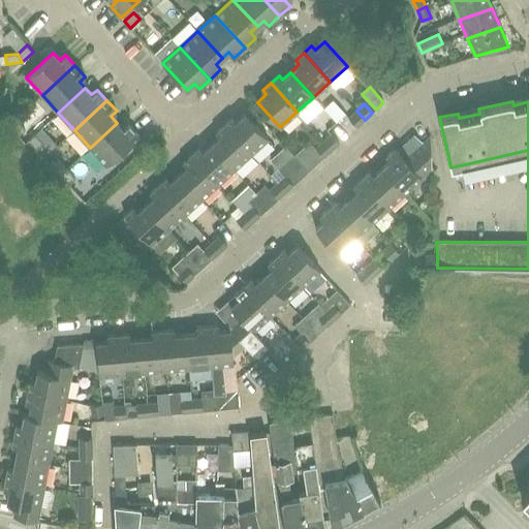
[(365,120),(356,111),(348,118),(358,127),(365,120)]
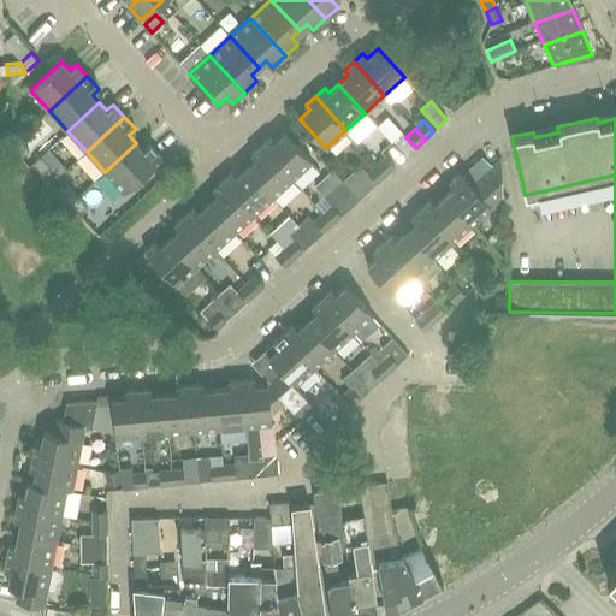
[(261,146),(292,179),(312,161),(285,132),(276,142),(271,137),(261,146)]
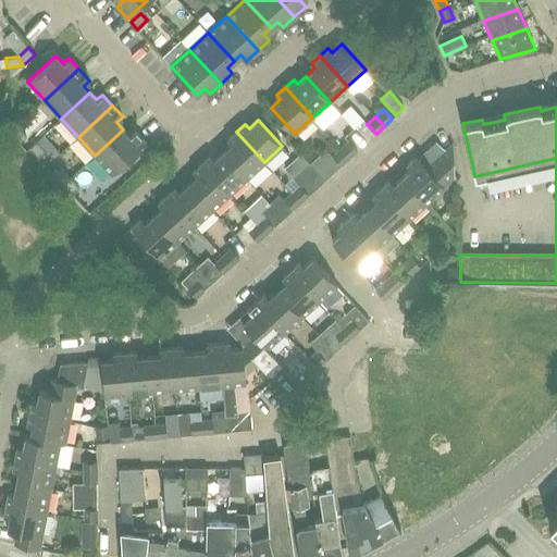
[(16,125),(10,132),(20,143),(26,136),(16,125)]
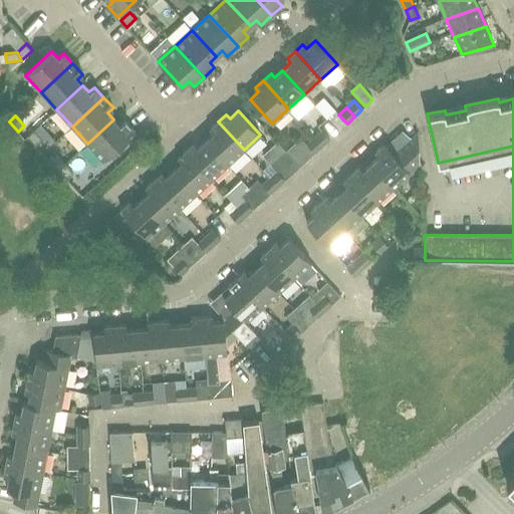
[(113,119),(87,144),(103,161),(135,132),(124,120),(119,125),(113,119)]
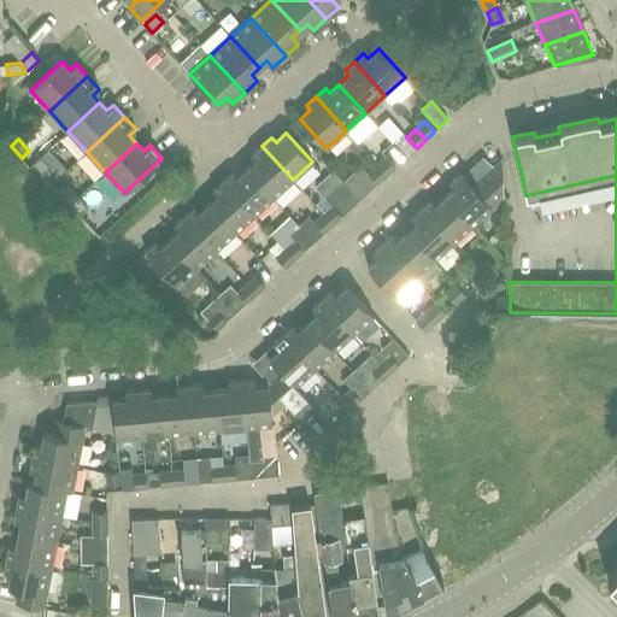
[(257,159),(247,168),(274,197),(293,180),(262,146),(252,154),(257,159)]
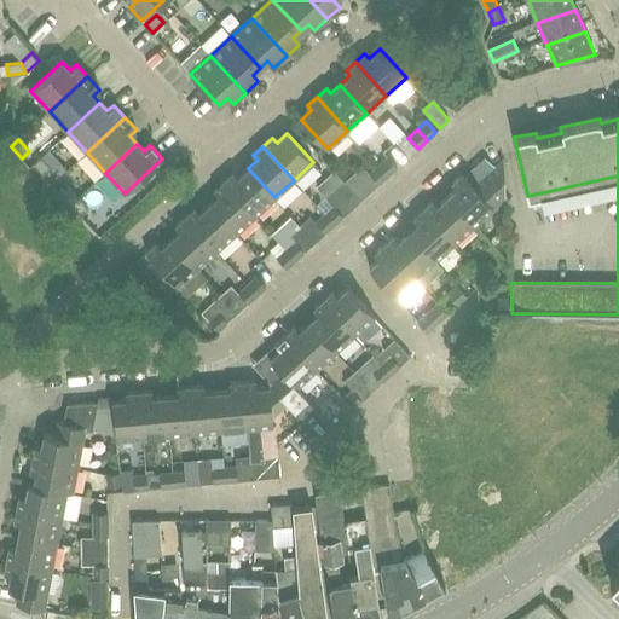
[(33,163),(44,175),(51,168),(41,157),(33,163)]
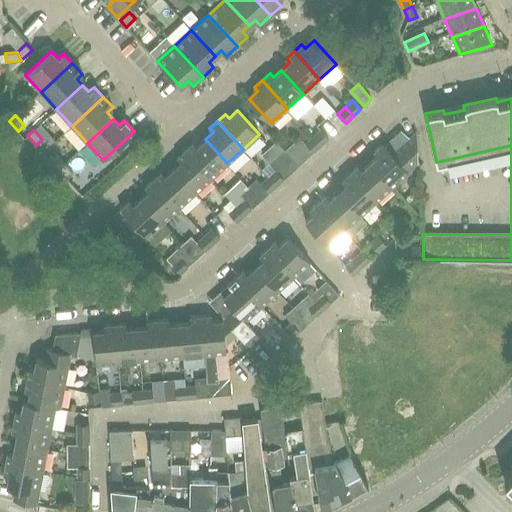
[(320,130),(313,136),(321,145),(328,138),(320,130)]
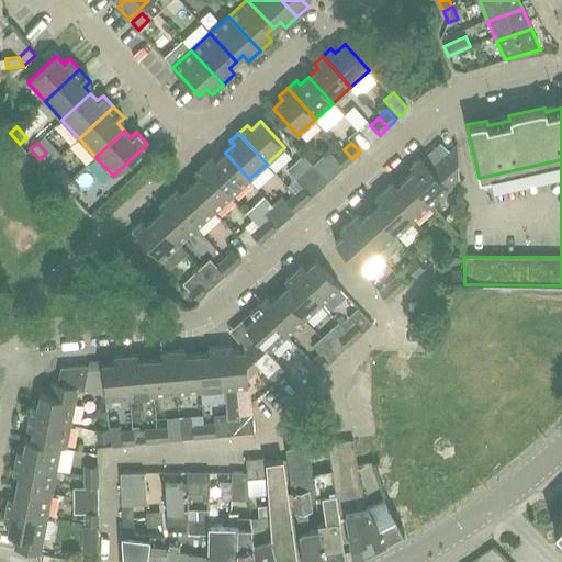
[(439,144),(422,160),(430,169),(448,153),(439,144)]
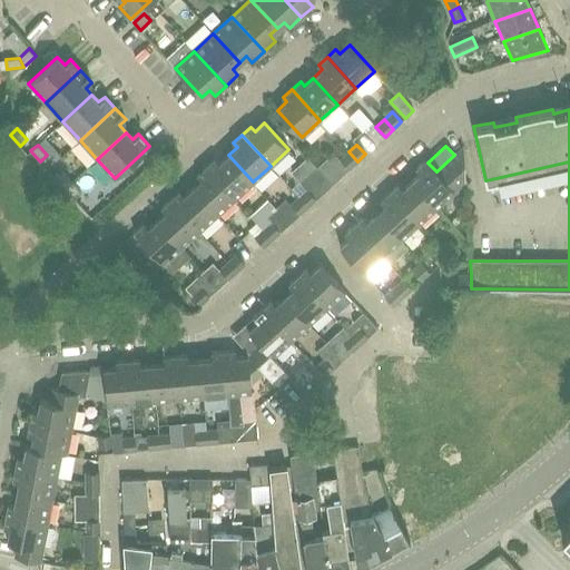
[(421,173),(411,180),(436,208),(465,182),(463,147),(454,155),(436,172),(428,163),(425,159),(416,168),(421,173)]
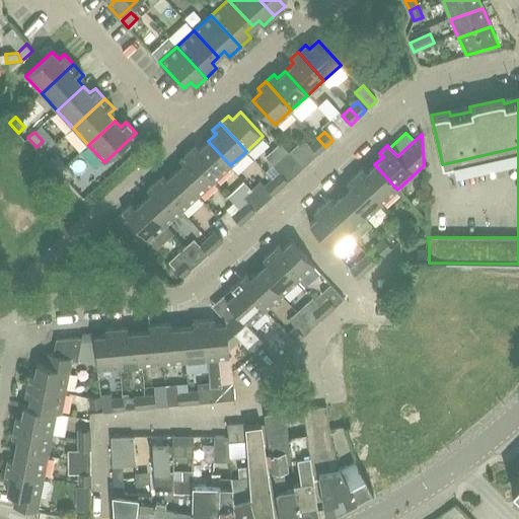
[(317,138),(309,145),(317,154),(325,147),(317,138)]
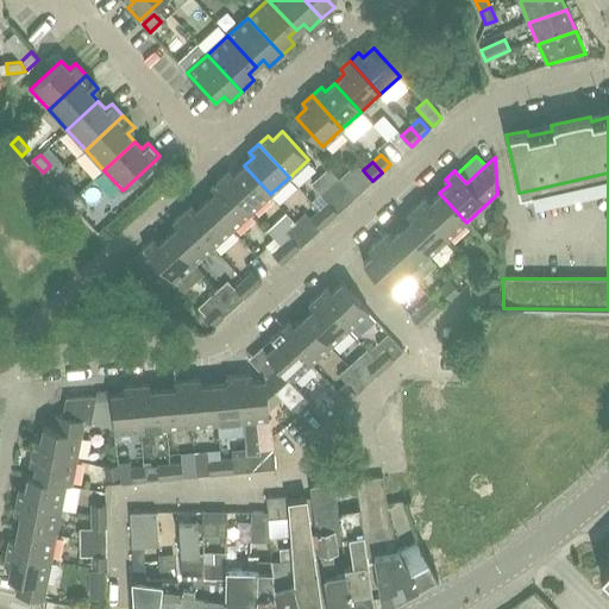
[(230,170),(220,179),(251,212),(270,194),(244,165),(234,175),(230,170)]
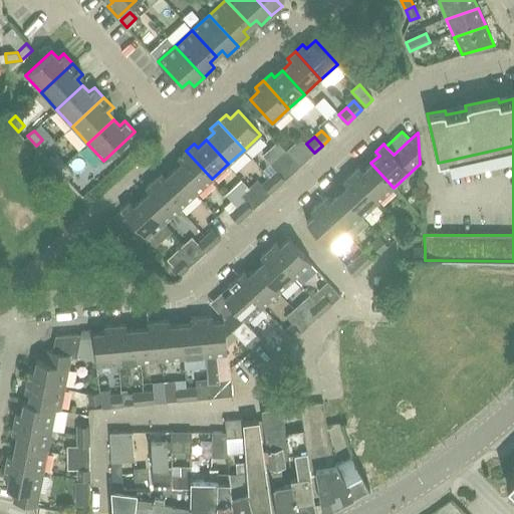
[(286,152),(300,167),(314,153),(306,144),(304,142),(297,142),(286,152)]
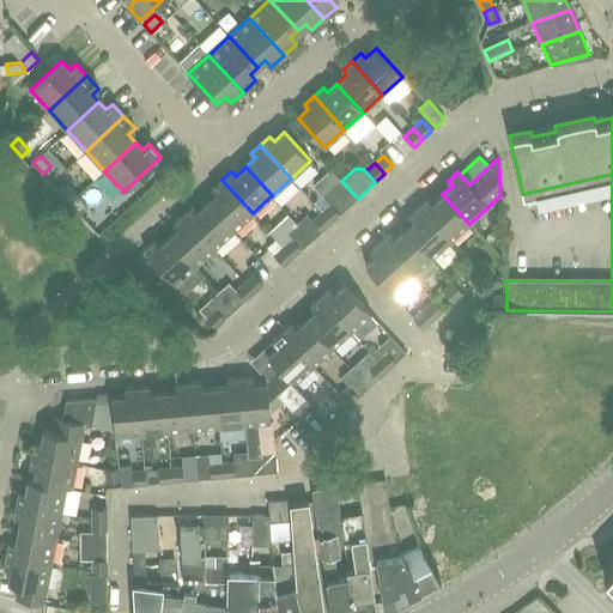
[(253,213),(222,180),(212,188),(217,193),(207,201),(234,231),(253,213)]
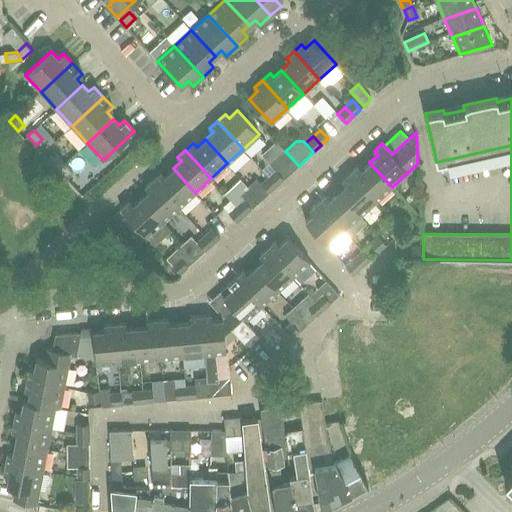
[(276,170),(268,177),(276,186),(299,166),(285,151),(285,150),(270,163),(276,170)]
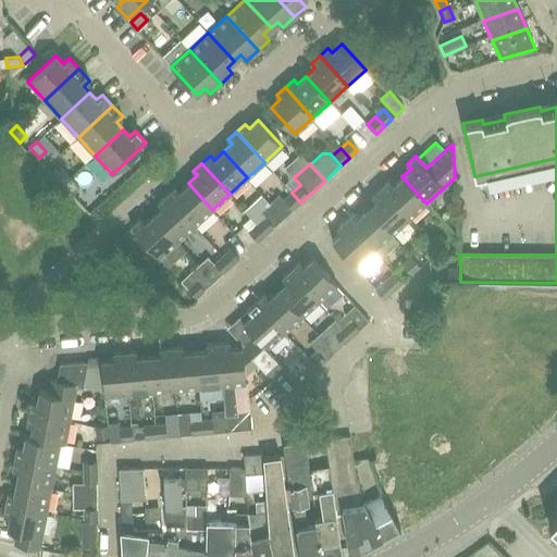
[(61,168),(53,174),(63,184),(71,177),(61,168)]
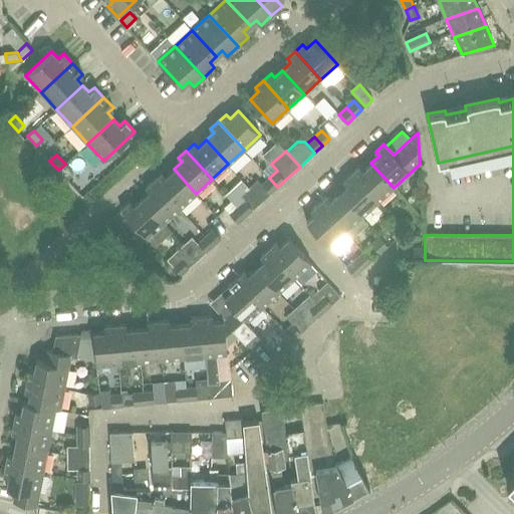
[(351,174),(377,202),(394,188),(370,163),(362,171),(359,167),(351,174)]
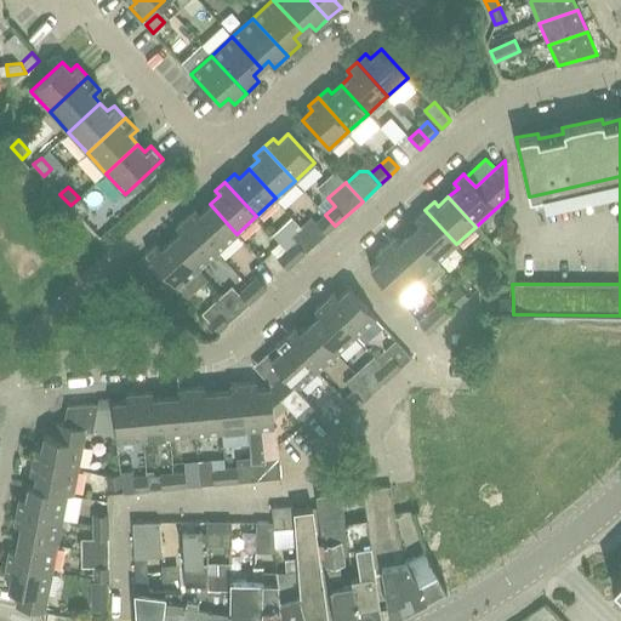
[(89,209),(79,198),(70,205),(80,216),(89,209)]
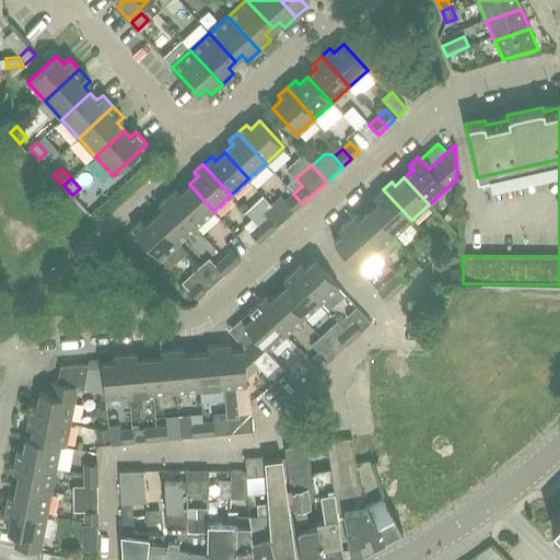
[(176,188),(167,196),(196,226),(213,211),(189,184),(181,193),(176,188)]
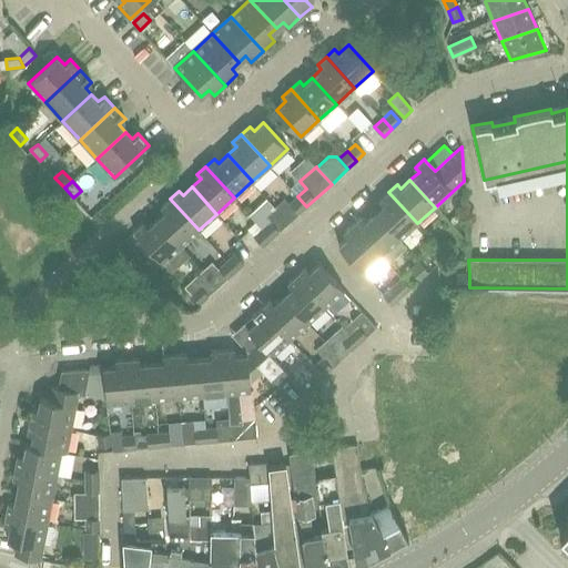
[(384,204),(375,212),(399,240),(401,237),(411,247),(424,236),(414,225),(417,223),(388,192),(379,200),(384,204)]
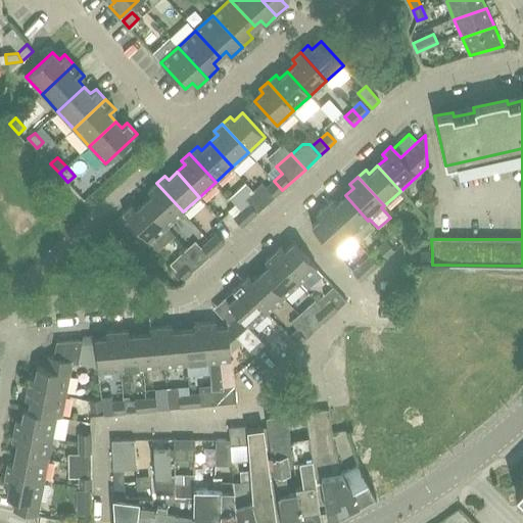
[(267,188),(275,197),(282,190),(274,181),(267,188)]
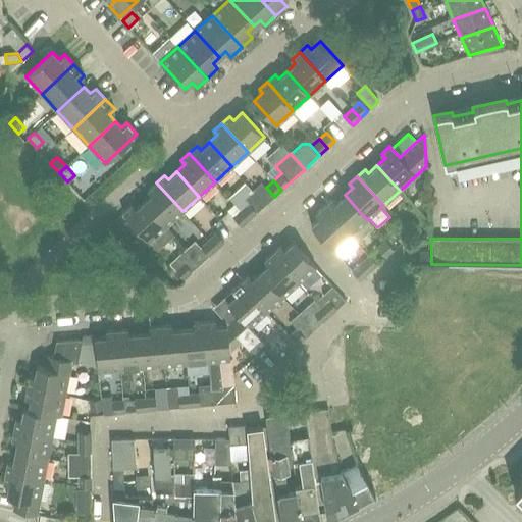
[(152,194),(144,202),(166,226),(183,211),(156,183),(148,190),(152,194)]
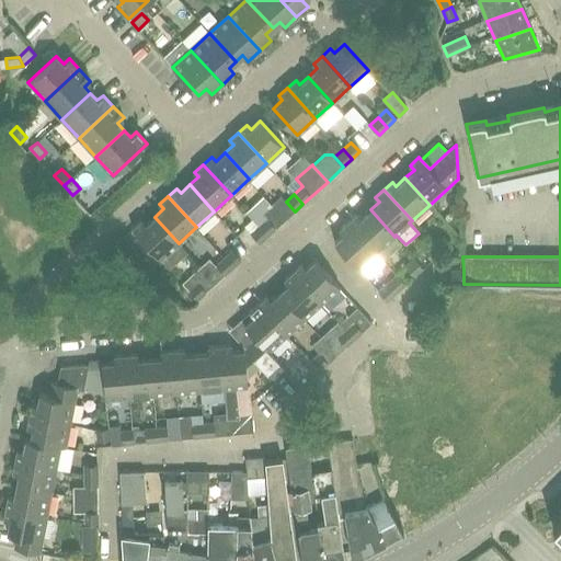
[(276,228),(285,219),(272,205),(262,214),(267,218),(276,228)]
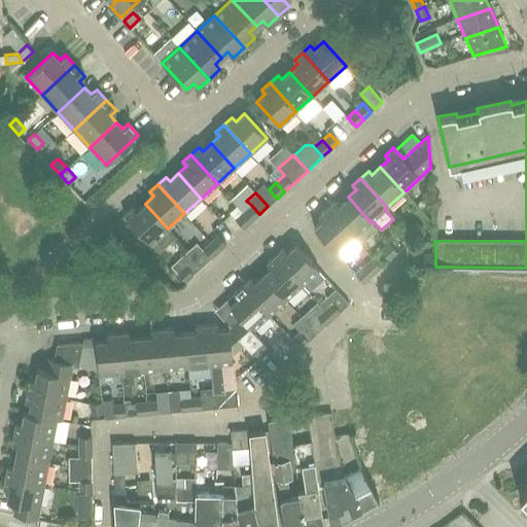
[(336,201),(327,208),(354,237),(359,243),(376,229),(371,222),(348,197),(339,205),(336,201)]
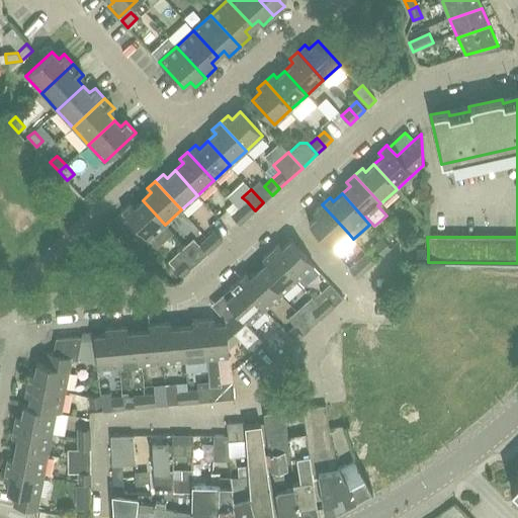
[(165,225),(143,200),(135,207),(131,203),(122,211),(156,247),(172,233),(165,225)]
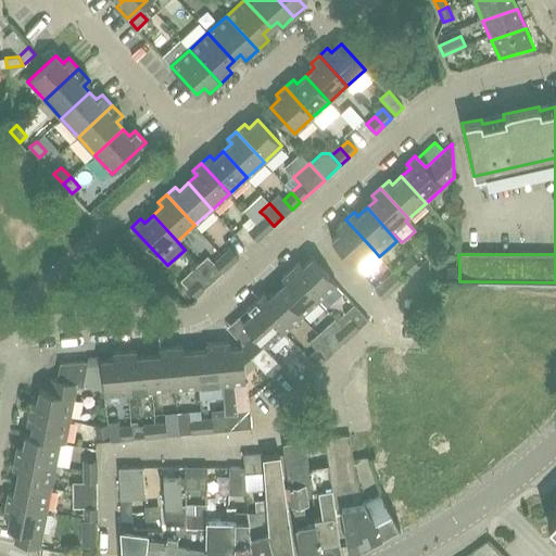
[(265,216),(256,224),(266,234),(274,226),(265,216)]
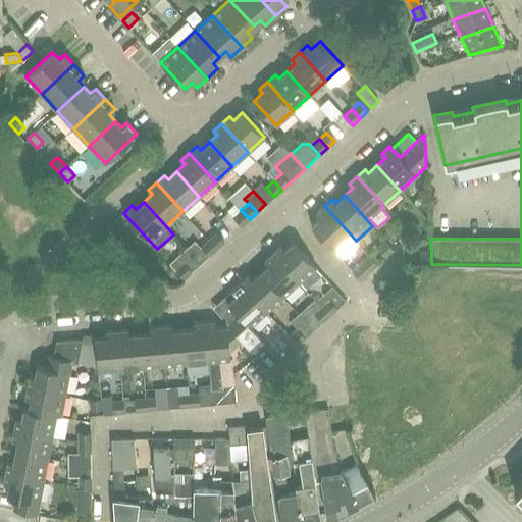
[(311,225),(333,250),(351,235),(324,206),(316,213),(320,217),(311,225)]
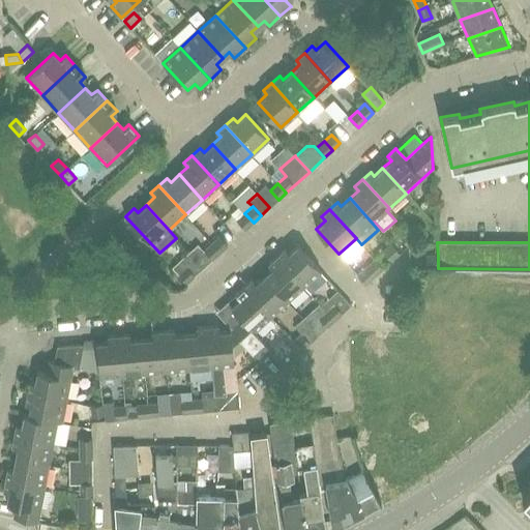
[(254,223),(244,213),(237,221),(245,230),(254,223)]
